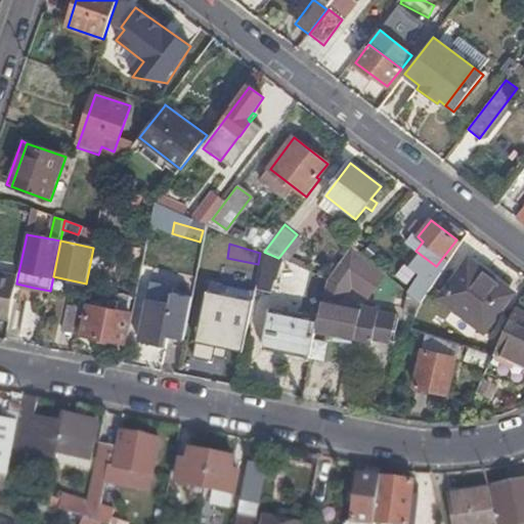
[(335,274),(329,281),(321,317),(318,332),(333,335),(333,336),(374,345),(375,340),(394,344),(398,322),(378,318),(379,313),(339,305),(341,292),(370,297),(384,273),(362,255),(354,249),(335,274)]
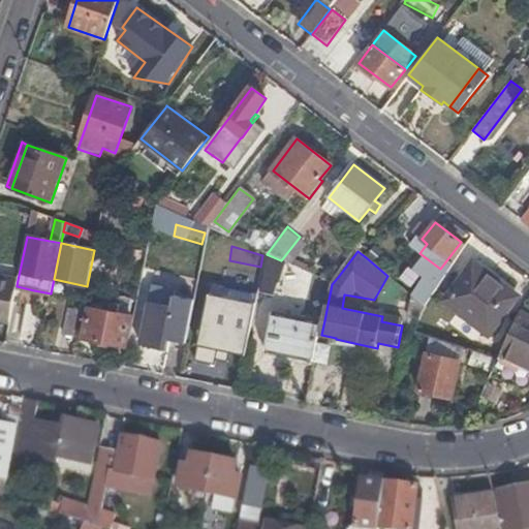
[(260,267),(229,260),(210,257),(201,299),(222,303),(226,279),(257,285),(260,267)]
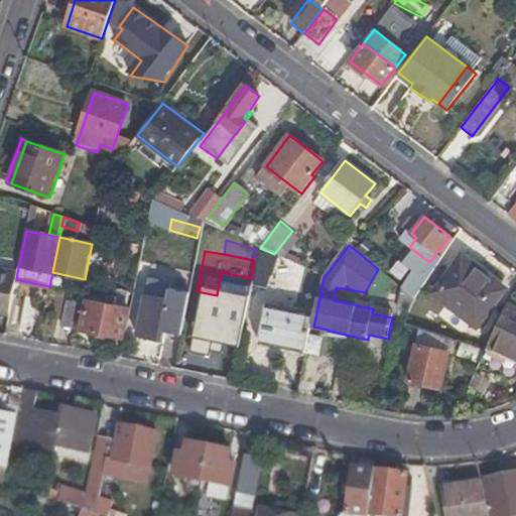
[(500,286),(462,257),(433,292),(472,321),(500,286)]
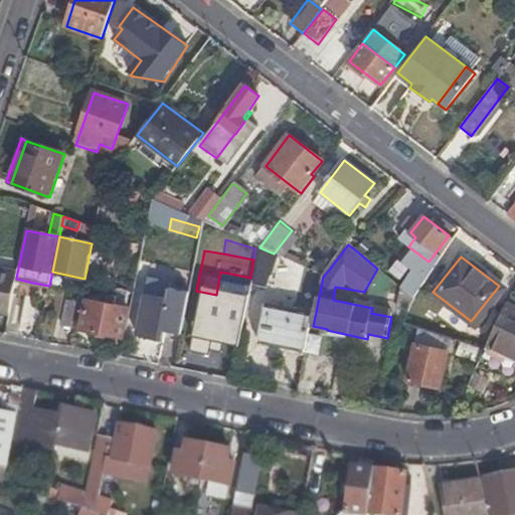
[(113,319),(128,323),(136,281),(117,277),(118,271),(95,266),(82,324),(111,329),(113,319)]
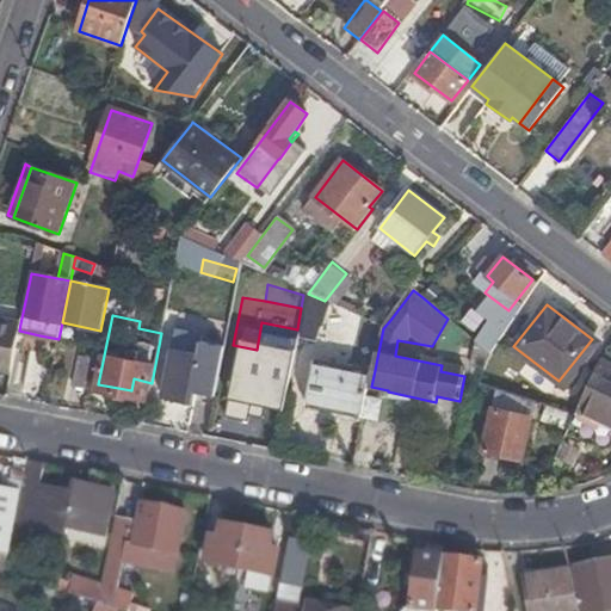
[(0,369),(12,371),(16,350),(19,331),(20,323),(0,318),(0,369)]
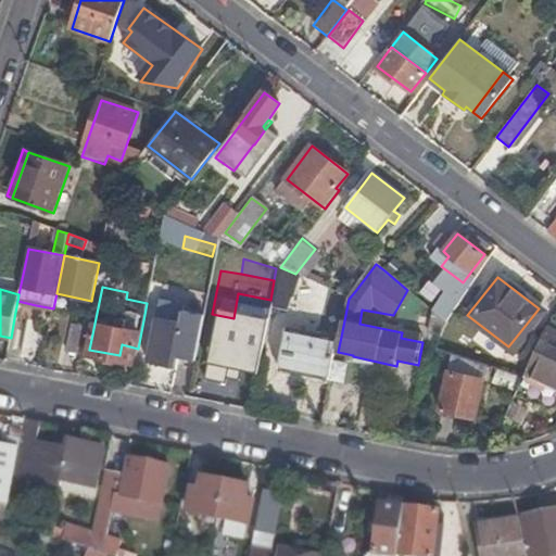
[(445,299),(436,314),(449,325),(459,306),(445,299)]
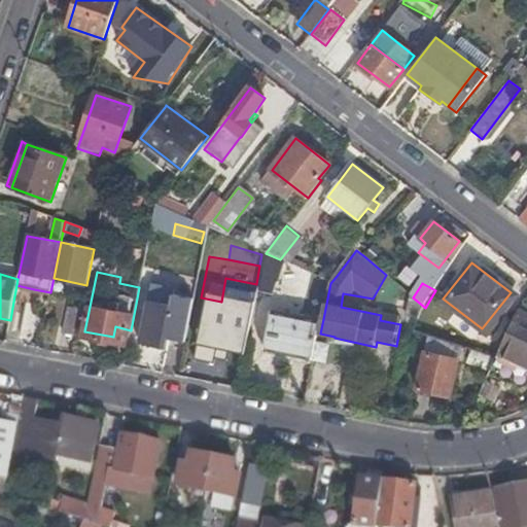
[(16,285),(13,302),(32,305),(34,289),(16,285)]
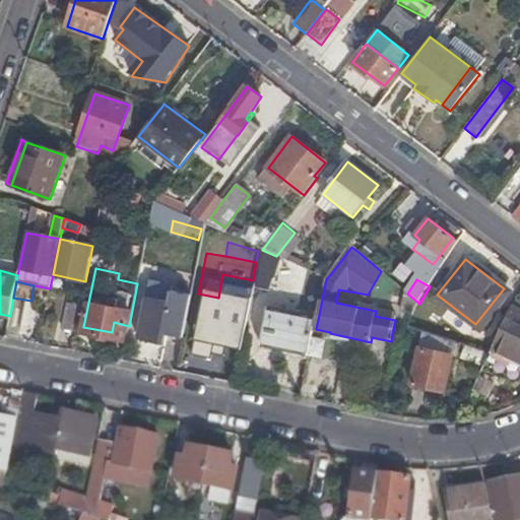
[(407,294),(405,293),(402,311),(413,314),(419,304),(407,294)]
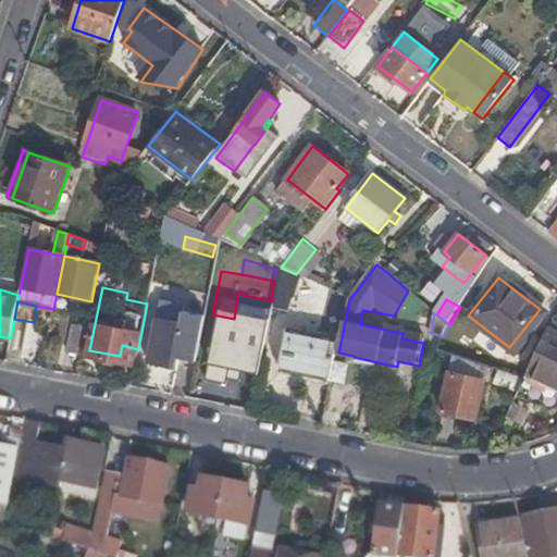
[(81,356),(86,326),(72,324),(66,351),(81,356)]
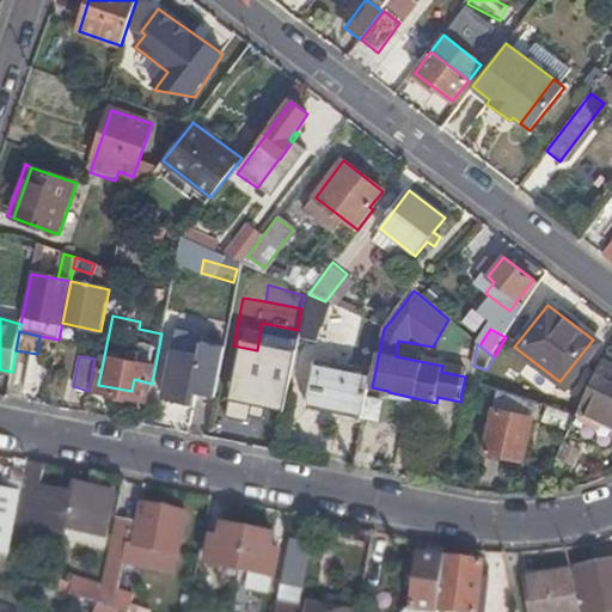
[(372,387),(375,371),(317,359),(307,404),(344,412),(365,416),(372,387)]
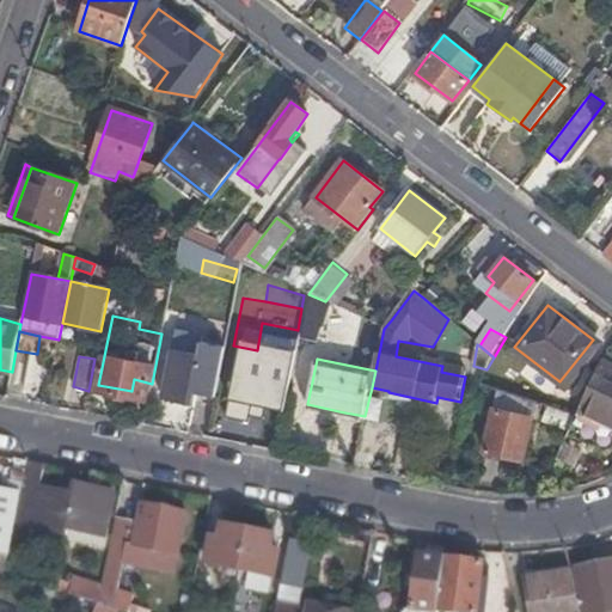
[(611,365),(603,361),(580,410),(611,423),(611,365)]
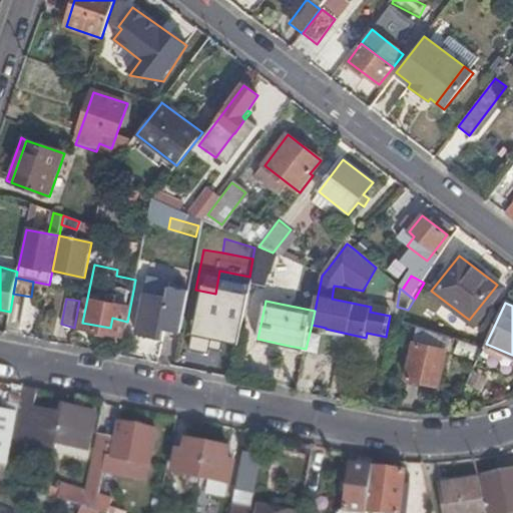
[(168,351),(175,315),(137,307),(130,342),(168,351)]
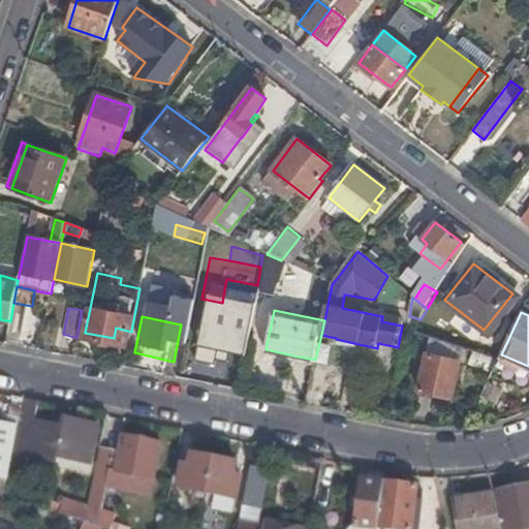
[(453,399),(465,348),(430,338),(418,390),(453,399)]
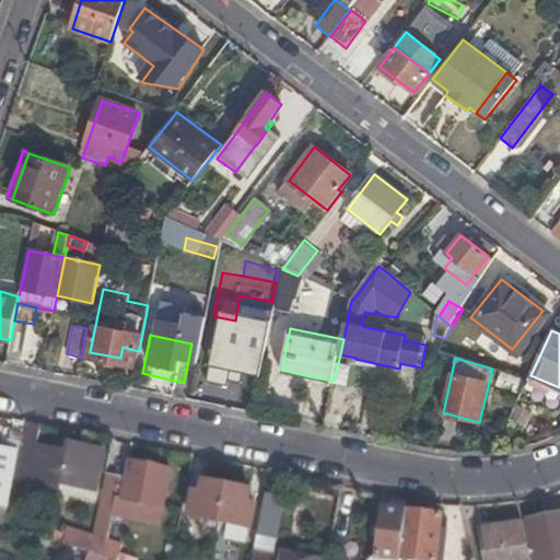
[(334,381),(315,377),(314,383),(333,386),(334,381)]
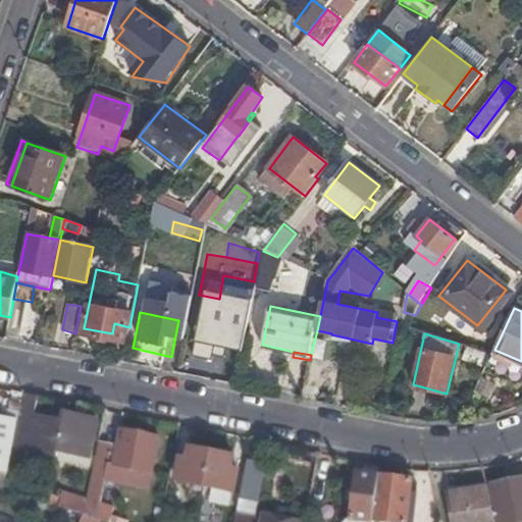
[(313,363),(310,383),(325,385),(327,364),(313,363)]
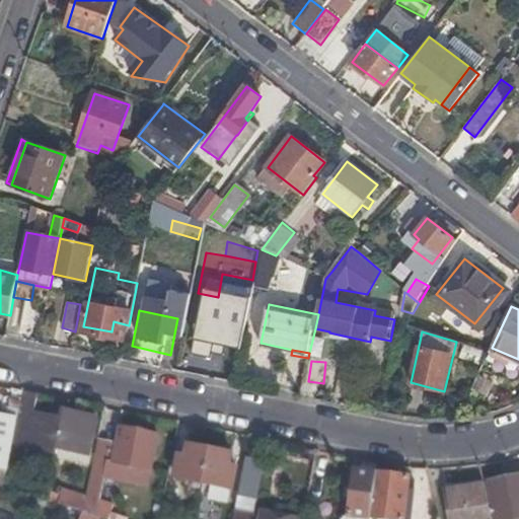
[(0,468),(7,470),(18,418),(21,401),(23,391),(13,390),(7,420),(0,417),(0,468)]
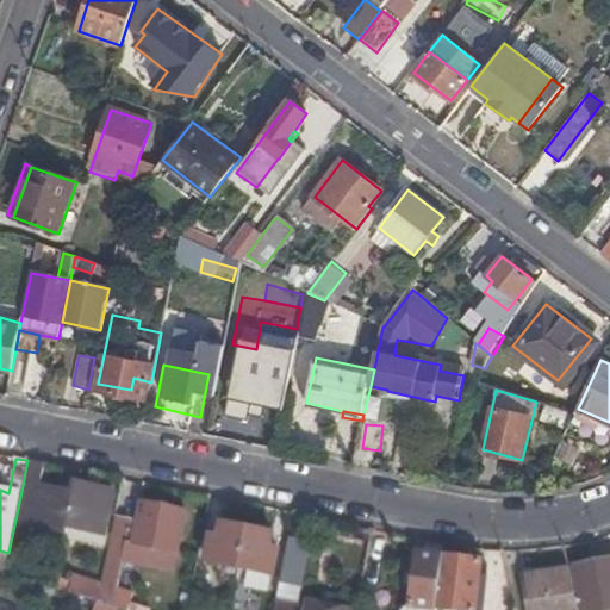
[(45,464),(27,460),(25,472),(22,491),(38,495),(31,526),(66,533),(67,527),(104,535),(113,493),(75,485),(73,496),(39,487),(45,464)]
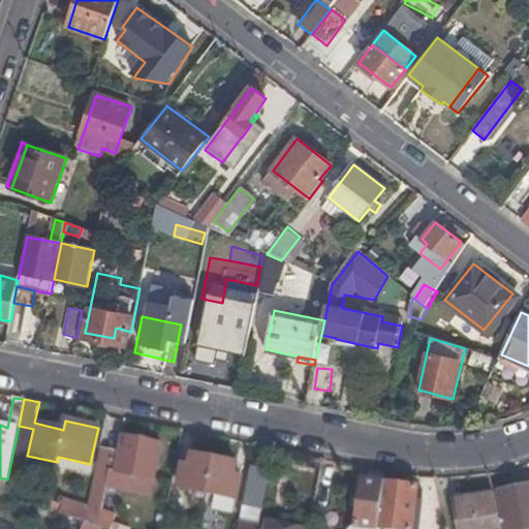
[(119,453),(100,449),(93,480),(88,506),(86,522),(101,527),(106,528),(117,528),(119,526),(113,525),(116,515),(103,510),(107,487),(151,497),(161,445),(145,441),(137,439),(122,437),(119,453)]
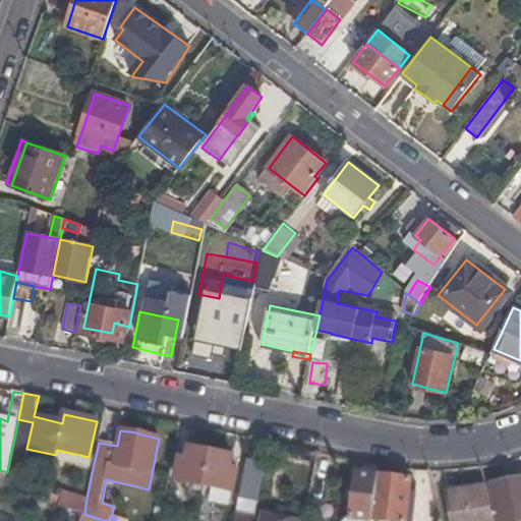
[(205,487),(212,453),(190,449),(188,461),(180,459),(176,481),(205,487)]
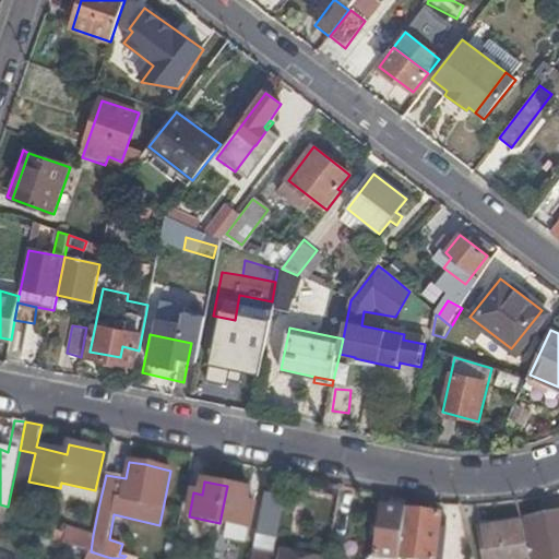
[(250,490),(227,486),(219,523),(250,528),(256,504),(248,503),(250,490)]
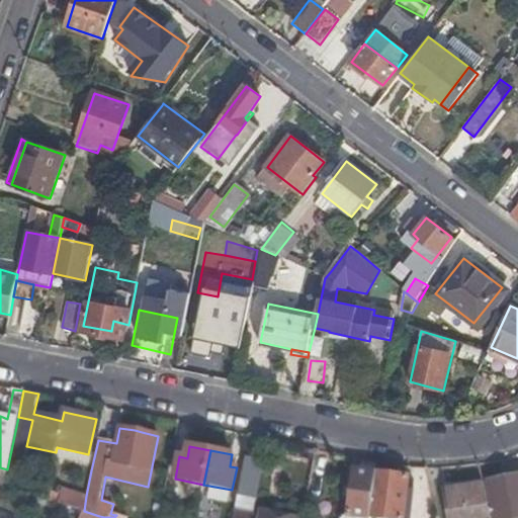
[(262,453),(250,451),(244,481),(256,483),(262,453)]
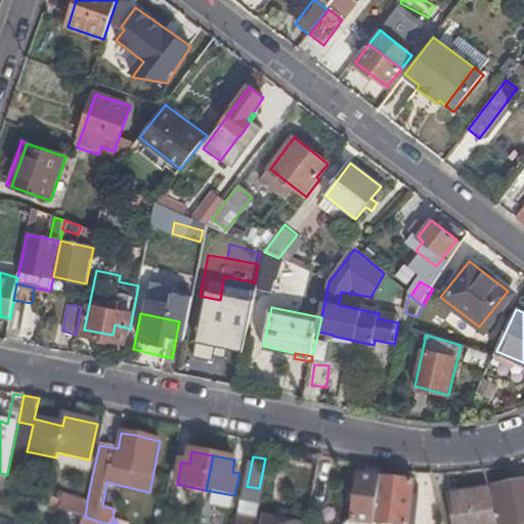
[(285,487),(312,488),(312,474),(286,473),(285,487)]
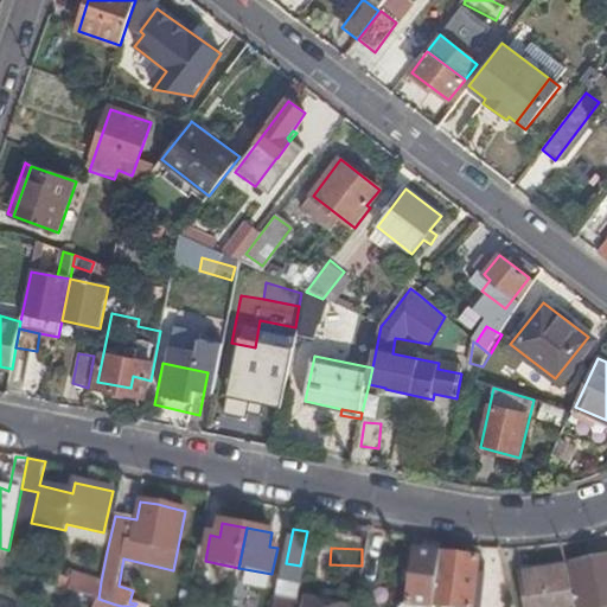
[(434,606),(441,554),(415,550),(409,605),(404,606),(434,606)]
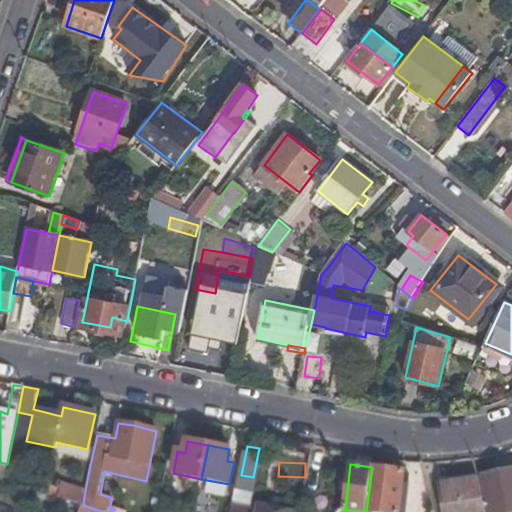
[(372,467),(366,511),(399,511),(404,472),(372,467)]
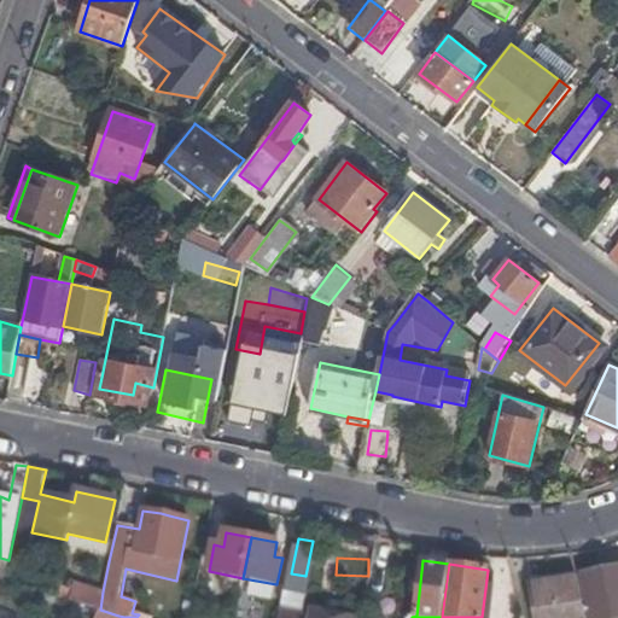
[(617,617),(617,567),(576,577),(586,617),(617,617)]
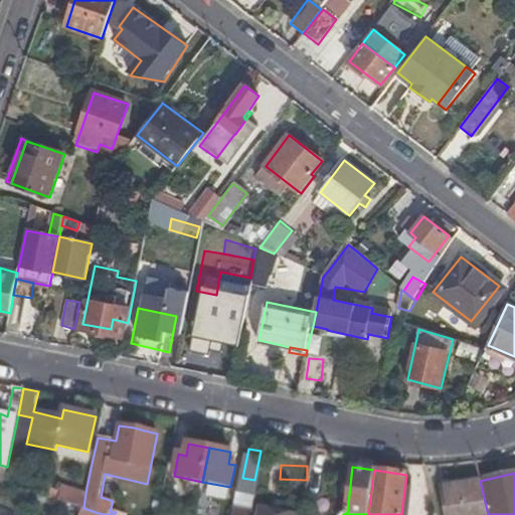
[(488,514),(480,481),(442,488),(447,514),(488,514)]
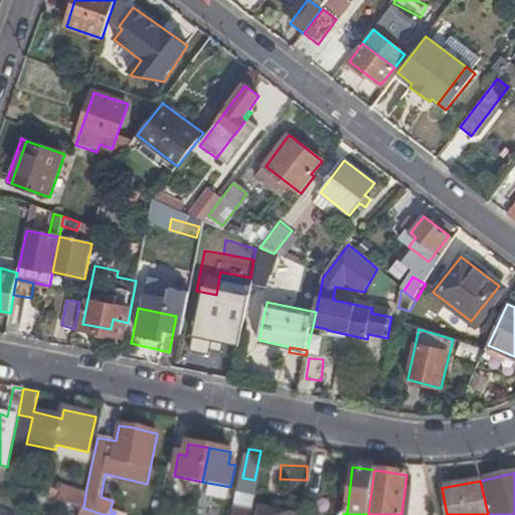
[(55,493),(53,499),(83,508),(86,493),(62,485),(59,494),(55,493)]
